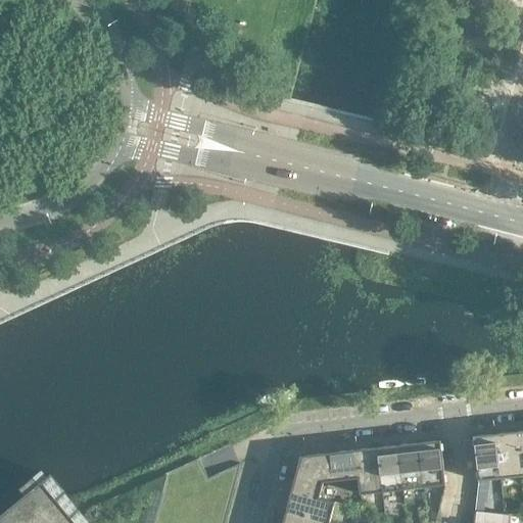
[(522,0),(484,0),(522,9),(522,0)]
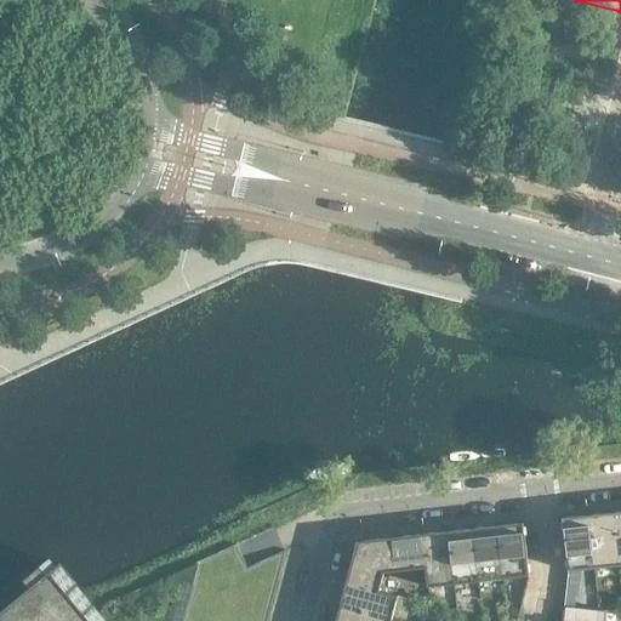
[(619,565),(613,512),(599,514),(599,513),(591,514),(591,516),(588,516),(594,568),(619,565)]
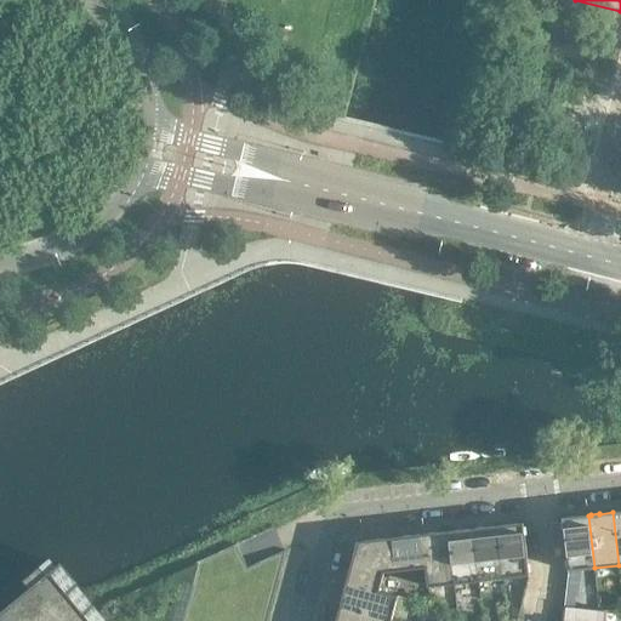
[(594,568),(588,516),(575,517),(574,517),(567,517),(567,518),(562,518),(568,571),(594,568)]
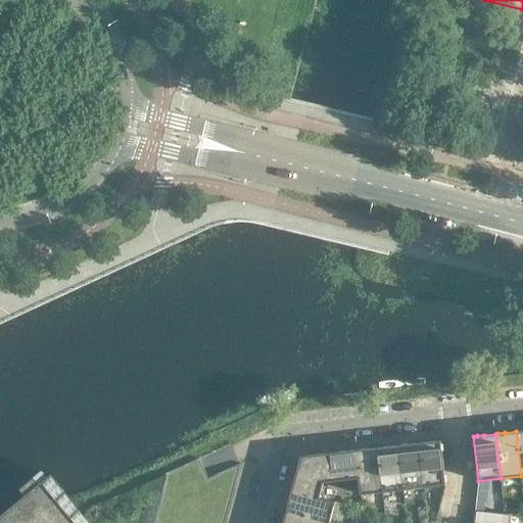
[(445,484),(440,440),(428,441),(421,442),(419,442),(424,487),(445,484)]
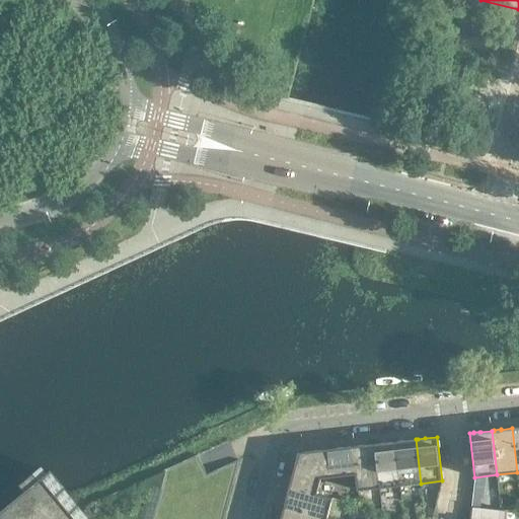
[(421,484),(416,439),(403,441),(403,440),(397,441),(394,442),(399,486),(421,484)]
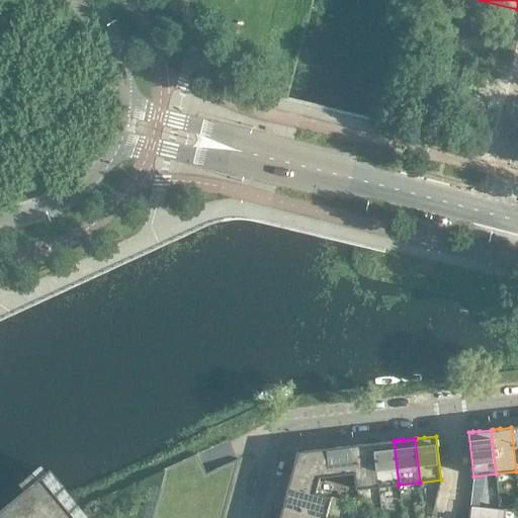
[(399,485),(394,441),(382,442),(376,442),(376,443),(373,443),(378,487),(399,485)]
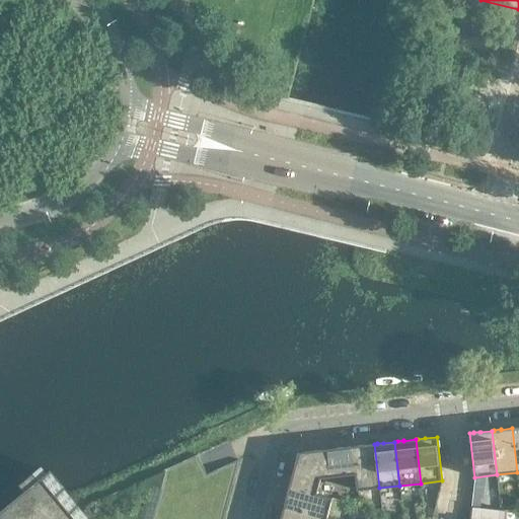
[(379,488),(374,444),(363,445),(356,446),(354,446),(357,474),(355,474),(357,491),(379,488)]
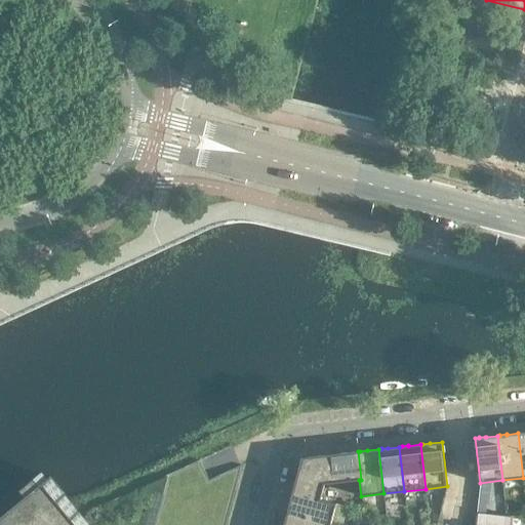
[(361,480),(358,451),(347,453),(347,452),(339,453),(332,454),(324,484),(359,480),(361,480)]
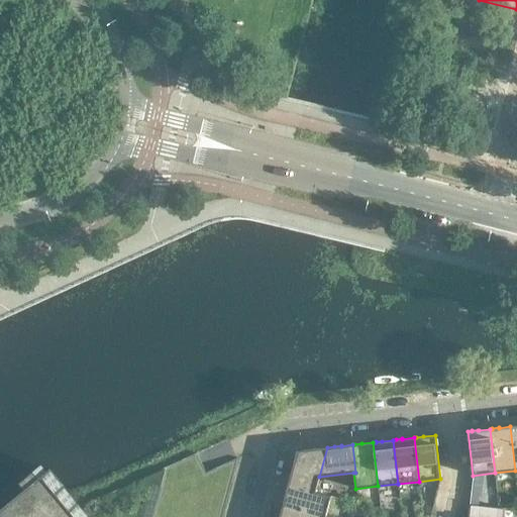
[(319,477),(327,447),(297,450),(290,478),(290,477),(288,484),(289,484),(288,486),(315,494),(315,492),(319,477)]
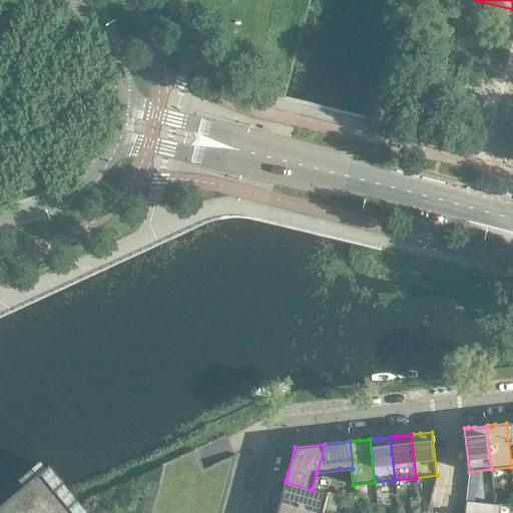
[(321,512),(323,512),(328,494),(329,492),(313,488),(313,490),(286,482),(283,493),(281,500),(282,500),(281,502),(321,512)]
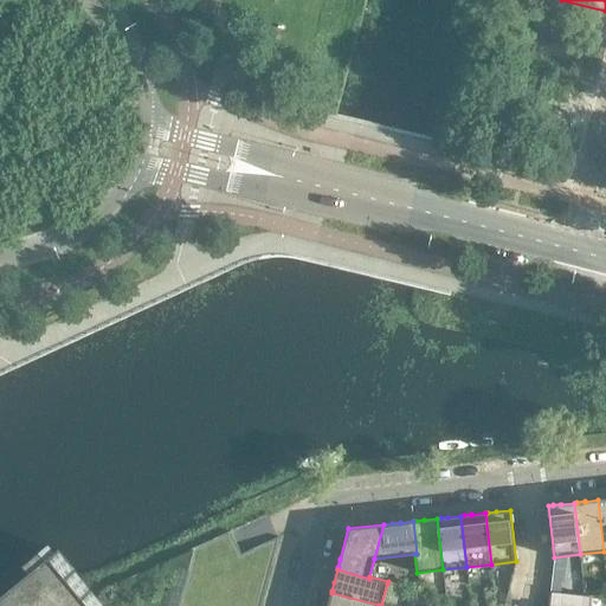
[(102,605),(94,594),(76,572),(33,605),(102,605)]
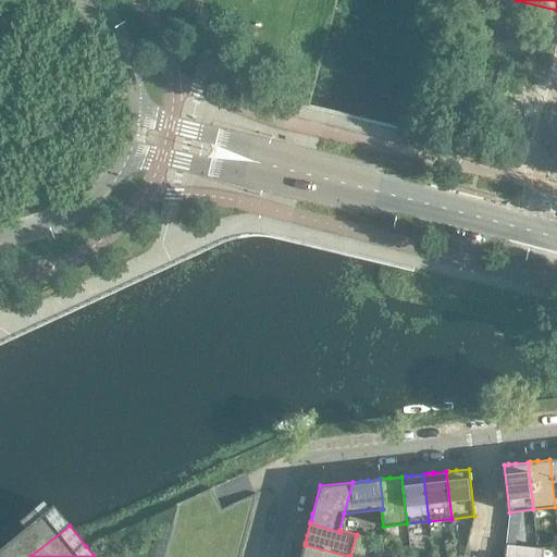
[(542,556),(544,547),(506,543),(504,556),(542,556)]
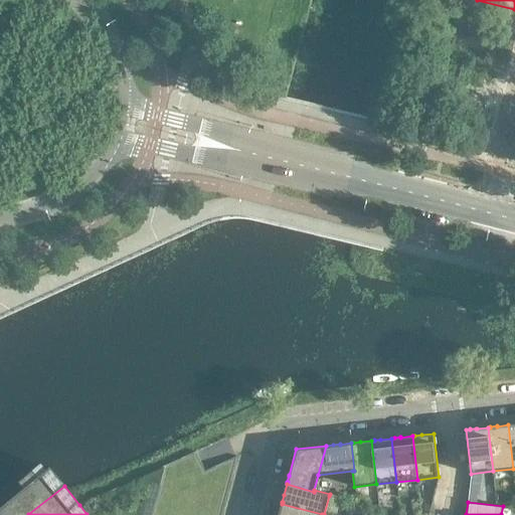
[(322,514),(282,504),(279,514),(278,514),(322,514)]
